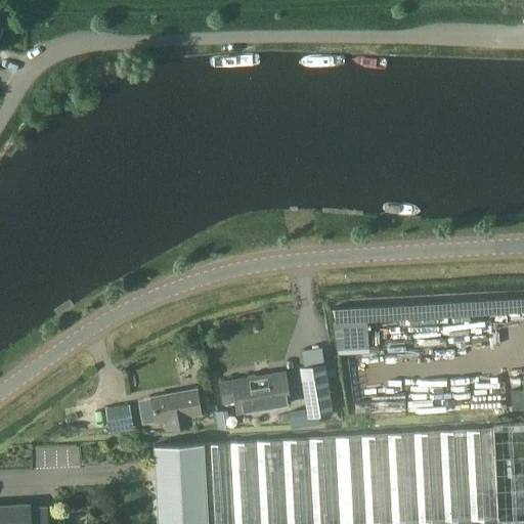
[(335,305),(337,351),(369,349),(368,317),(421,315),(421,311),(442,310),(442,300),(335,305)]
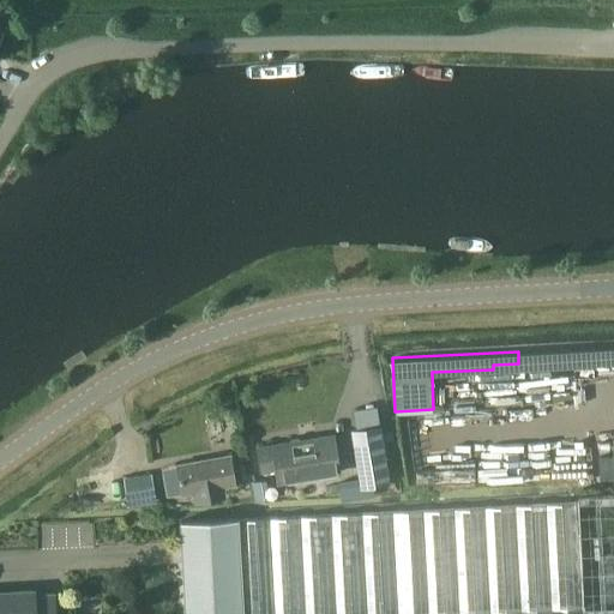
[(413,428),(403,428),(408,488),(485,482),(480,425),(449,427),(449,422),(413,425),(413,428)]
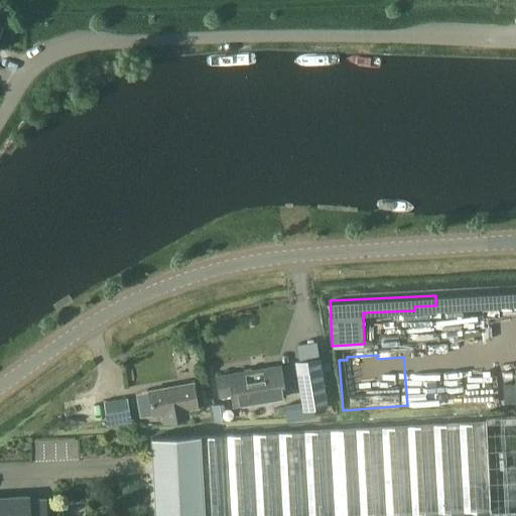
[(303,410),(327,405),(317,357),(294,361),(303,410)]
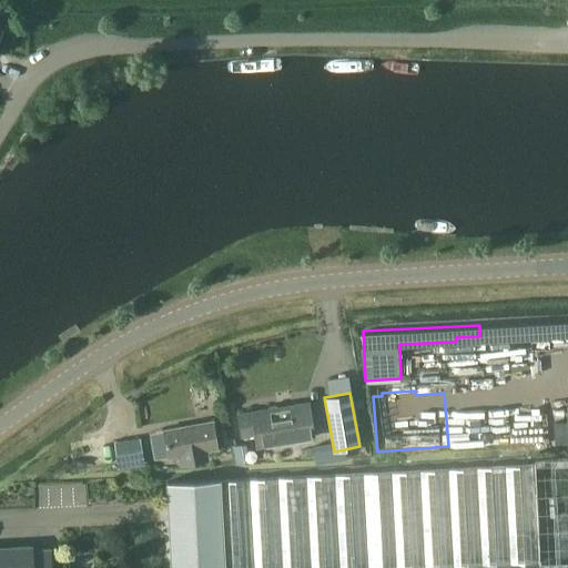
[(307,403),(239,414),(242,437),(255,435),(256,446),(313,437),(307,403)]
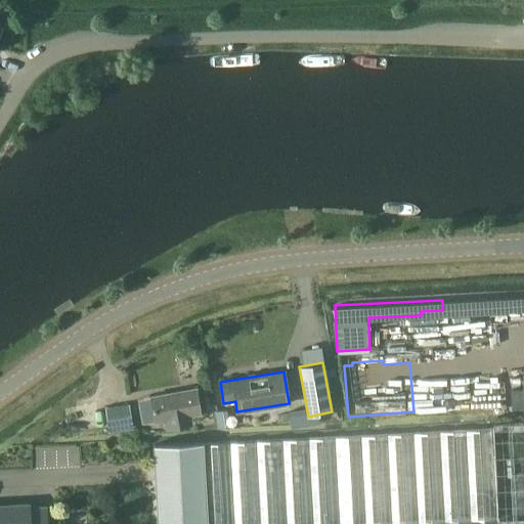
[(185,426),(185,417),(200,415),(195,391),(151,399),(157,422),(172,420),(173,429),(185,426)]
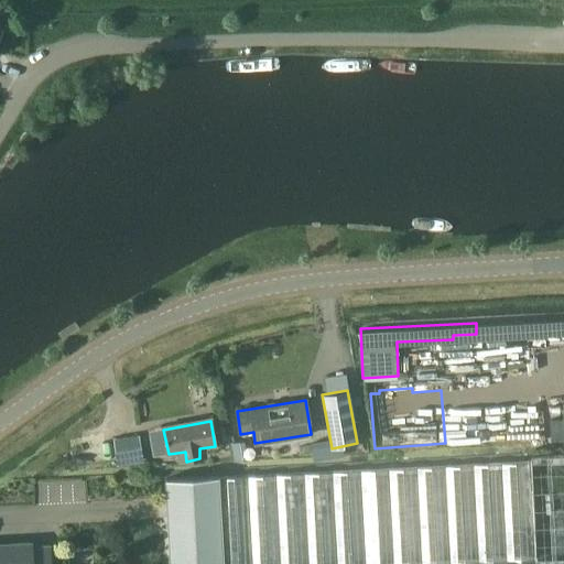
[(118,463),(143,457),(139,434),(114,438),(118,463)]
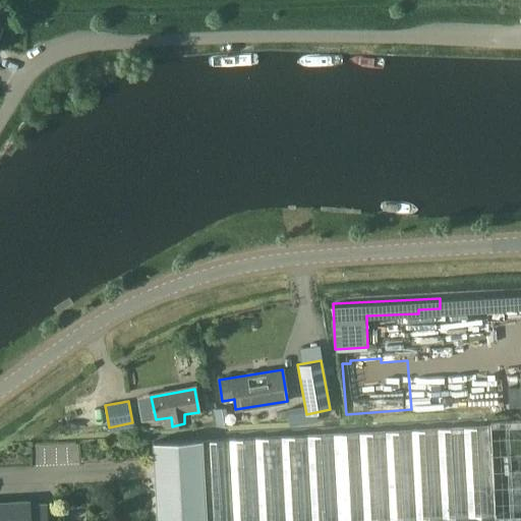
[(520,518),(520,419),(490,421),(489,426),(203,441),(203,439),(153,442),(157,520),(374,520),(494,515),(495,520),(520,518)]
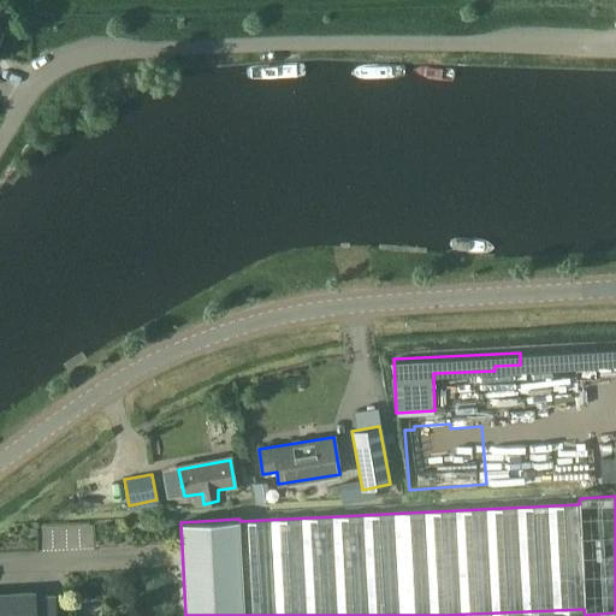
[(35,593),(0,594),(0,615),(54,615),(54,598),(36,598),(35,593)]
